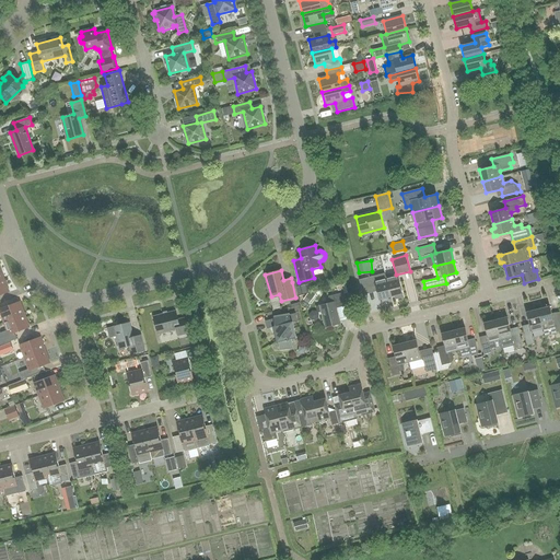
[(376,290),(378,300),(391,298),(386,278),(385,273),(373,277),(359,280),(362,293),(376,290)]
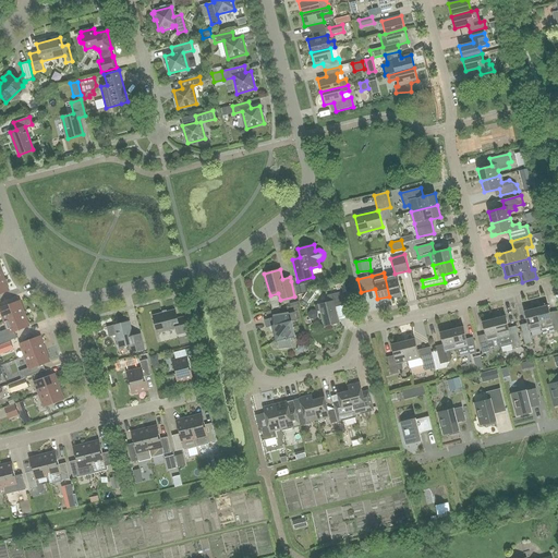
[(401,293),(397,274),(385,277),(389,296),(393,295),(395,299),(402,296),(401,293)]
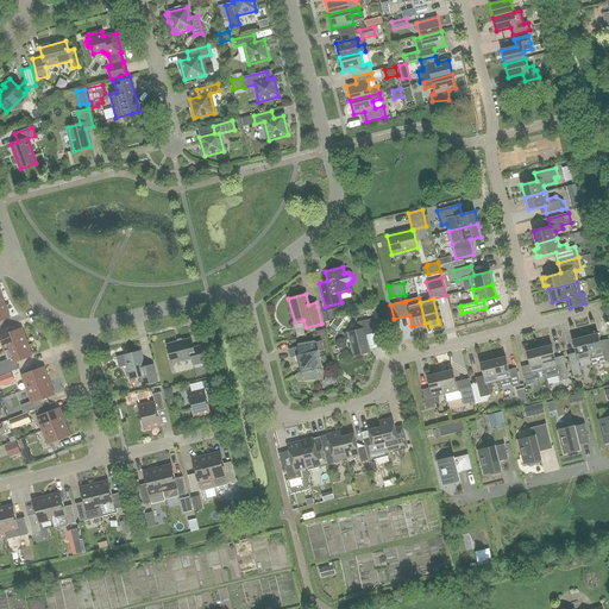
[(332,311),(321,313),(324,321),(333,319),(332,311)]
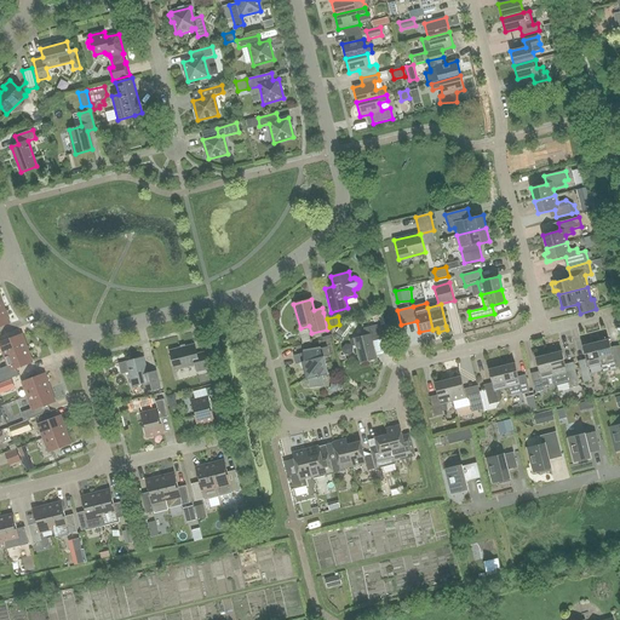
[(342,337),(349,327),(346,325),(339,326),(336,332),(342,337)]
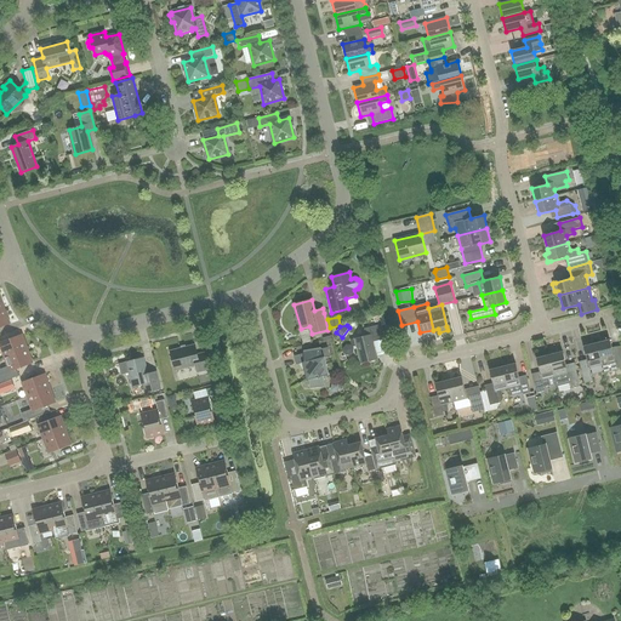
[(360,363),(377,359),(372,342),(382,340),(379,325),(364,329),(366,336),(354,340),(360,363)]
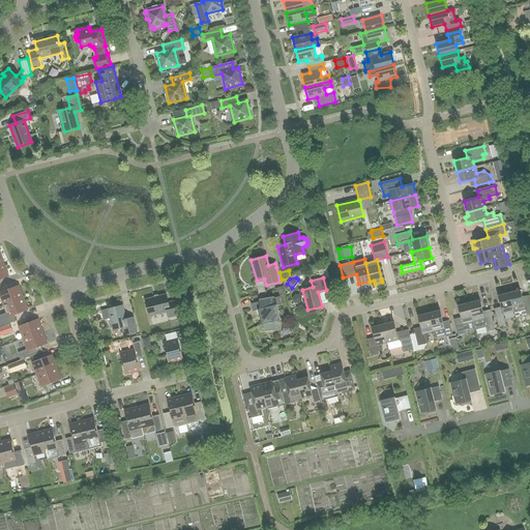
[(0,295),(4,305),(23,298),(19,286),(0,293),(0,295)]
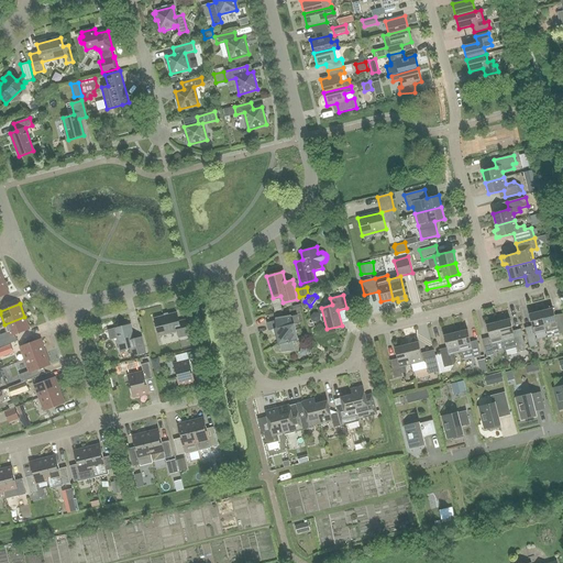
[(562,316),(555,319),(553,308),(541,311),(545,331),(548,338),(559,335),(559,334),(562,333),(562,316)]
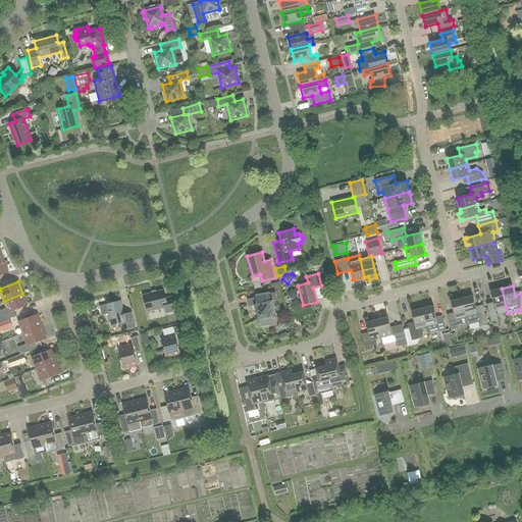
[(498,320),(496,309),(506,307),(502,289),(490,292),(493,305),(487,307),(490,322),(498,320)]
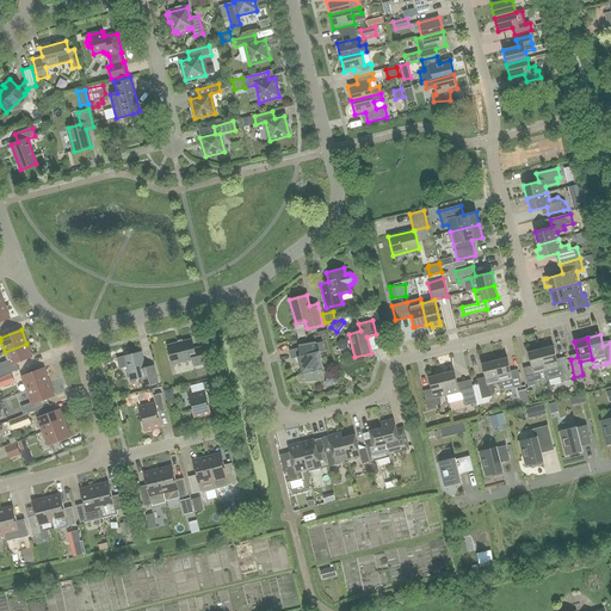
[(195,366),(207,363),(203,347),(195,350),(191,339),(167,346),(172,365),(192,359),(195,366)]
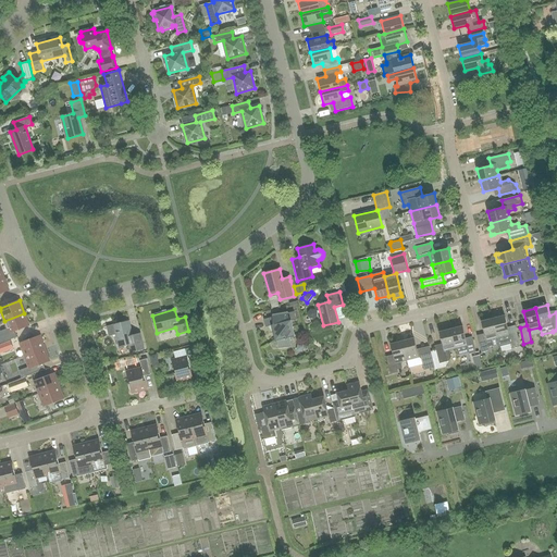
[(272,318),(263,320),(265,327),(271,325),(275,342),(276,341),(277,348),(291,347),(289,337),(295,336),(291,321),(296,320),(294,312),(287,313),(272,316),(272,318)]
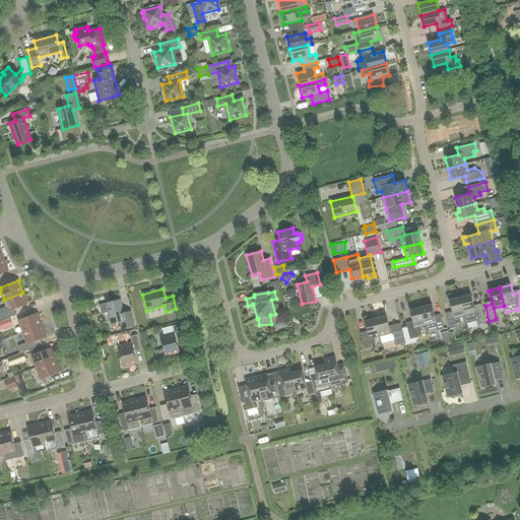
[(13,310),(27,304),(22,293),(4,300),(7,307),(0,309),(0,320),(15,315),(13,310)]
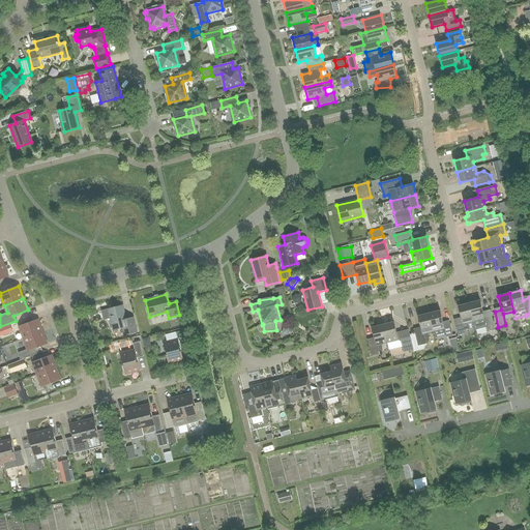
[(491,313),(483,314),(480,300),(469,303),(473,321),(475,330),(487,327),(487,330),(495,328),(491,313)]
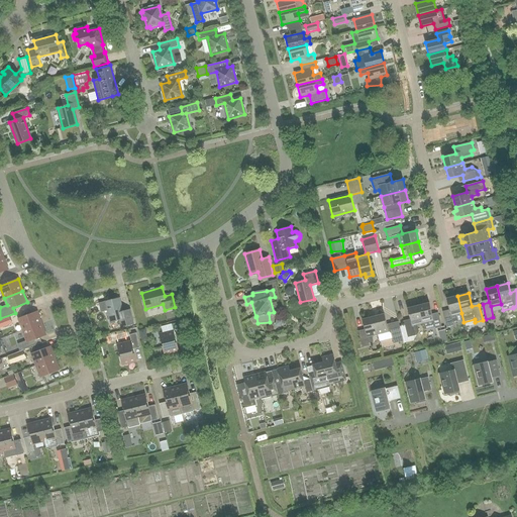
[(446,299),(449,312),(443,313),(446,327),(453,325),(453,322),(457,321),(455,315),(461,313),(457,296),(446,299)]
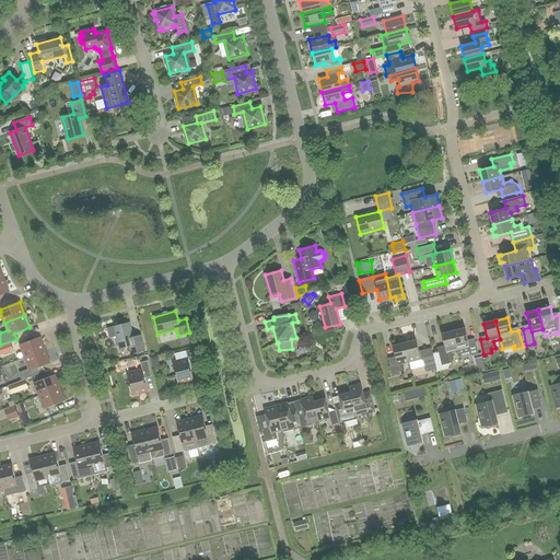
[(129,323),(114,327),(107,328),(109,337),(116,336),(119,349),(128,347),(129,352),(137,350),(137,353),(144,351),(141,336),(133,337),(129,323)]
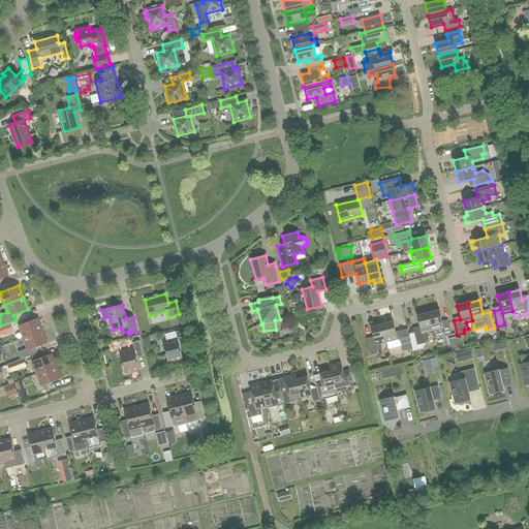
[(433,331),(434,338),(445,335),(445,336),(452,335),(448,322),(442,323),(439,310),(428,313),(433,331)]
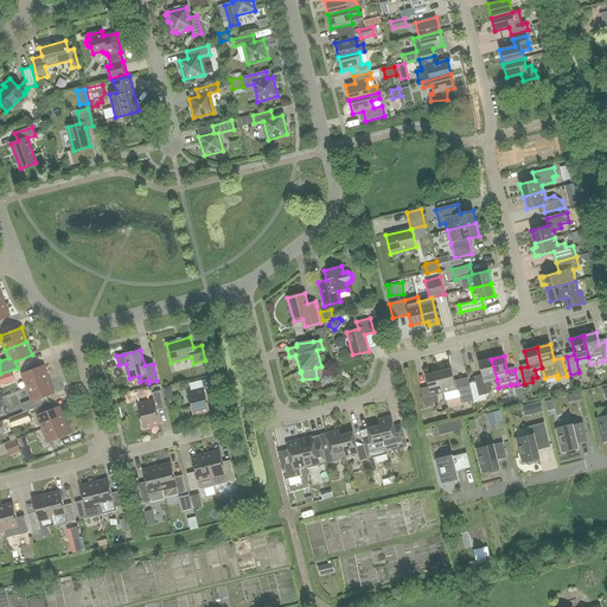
[(483,378),(474,381),(479,396),(486,394),(486,391),(491,389),(489,382),(497,379),(491,359),(478,362),(483,378)]
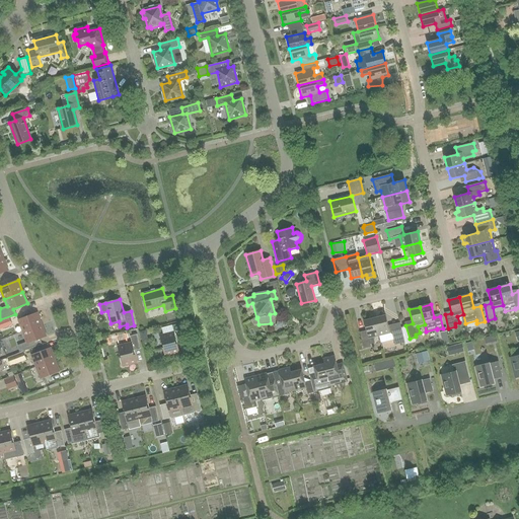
[(38,313),(18,320),(22,331),(42,324),(38,313)]
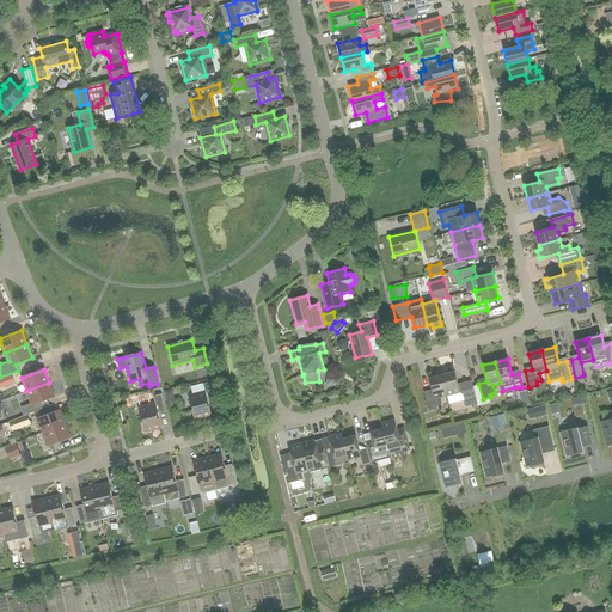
[(447,396),(460,393),(463,392),(466,407),(477,404),(472,386),(459,390),(454,372),(442,375),(447,396)]
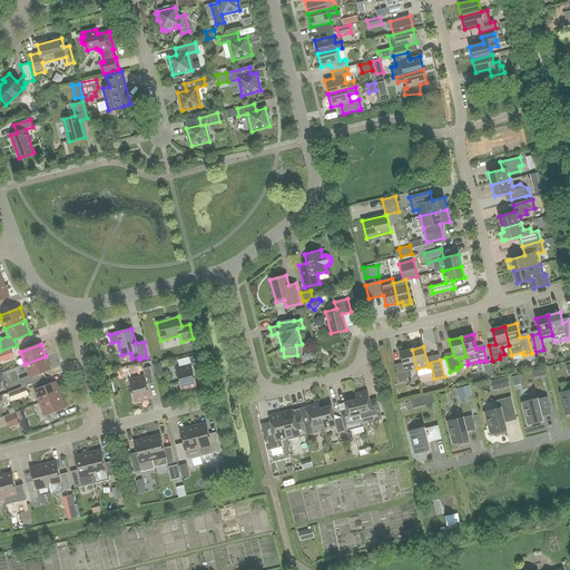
[(0,352),(0,362),(13,357),(10,349),(0,352)]
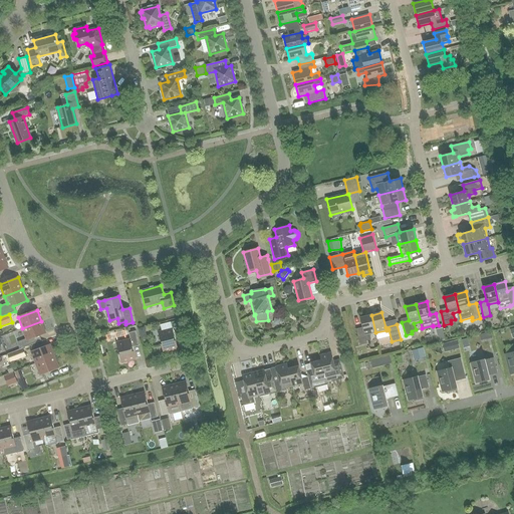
[(367,343),(366,341),(370,340),(369,334),(375,332),(371,315),(360,318),(363,331),(356,332),(360,345),(367,343)]
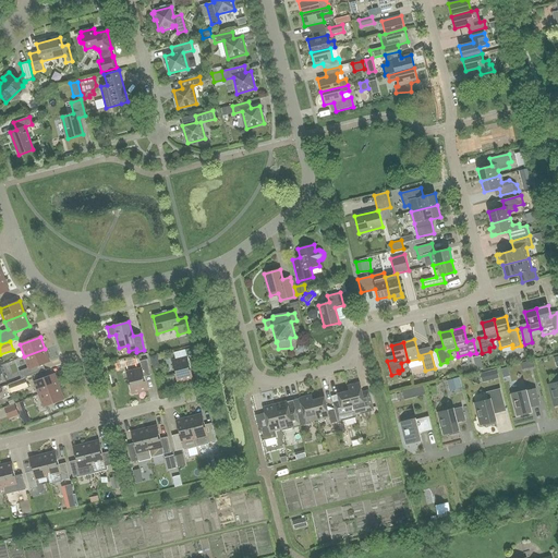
[(35,367),(49,362),(45,349),(24,356),(28,368),(20,372),(22,379),(37,374),(35,367)]
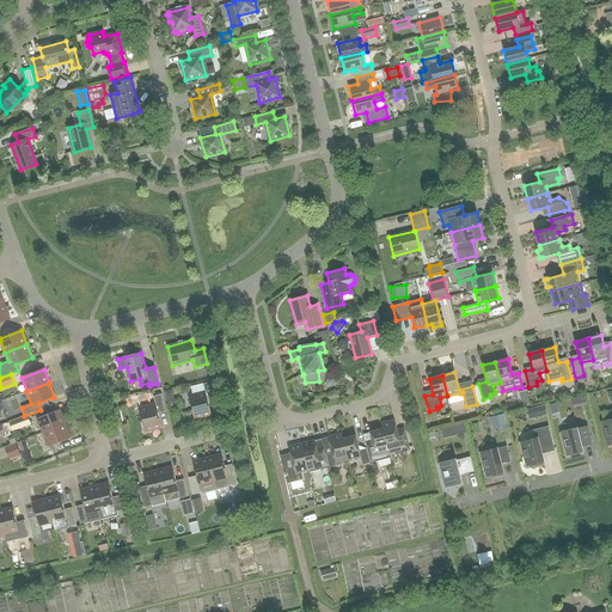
[(189,397),(194,418),(212,415),(208,401),(215,399),(212,383),(203,384),(206,392),(189,397)]
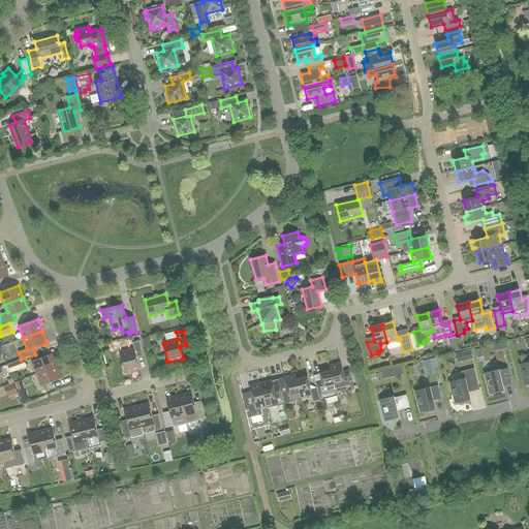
[(134,350),(120,353),(125,373),(139,369),(136,358),(143,355),(139,341),(132,343),(134,350)]
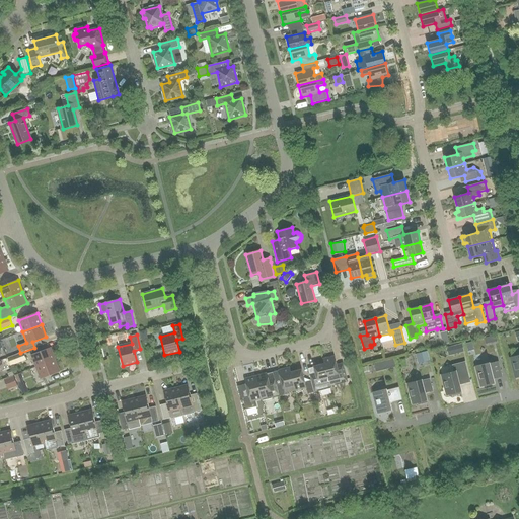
[(461,344),(454,346),(456,354),(464,352),(461,344)]
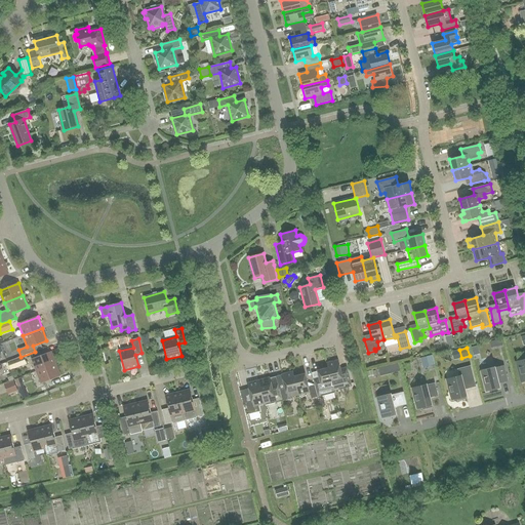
[(55,364),(51,352),(32,360),(37,371),(55,364)]
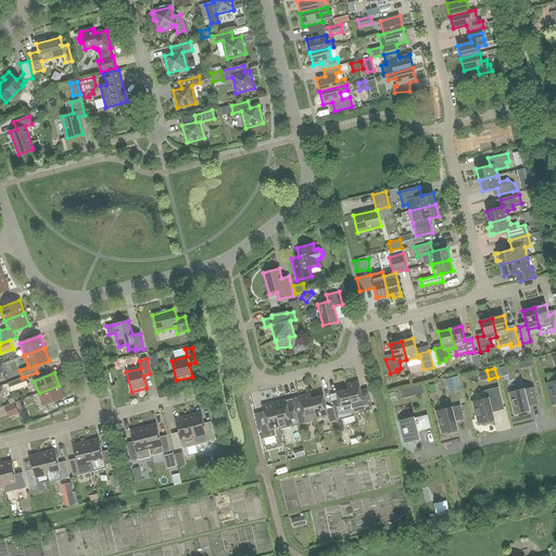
[(459,375),(447,378),(450,388),(462,384),(459,375)]
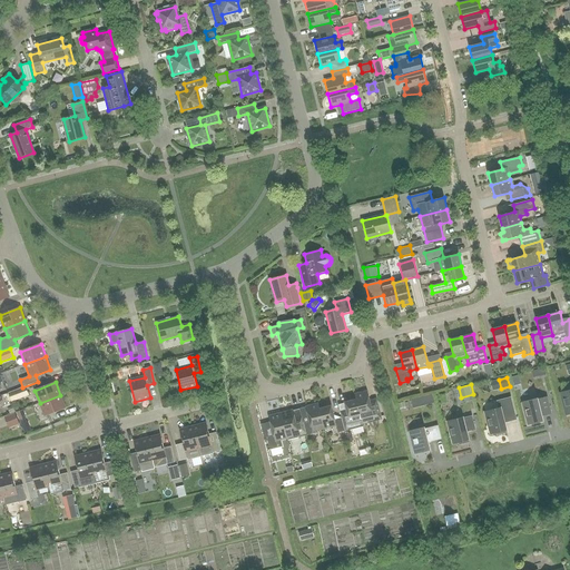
[(8,393),(11,402),(29,395),(26,386),(8,393)]
